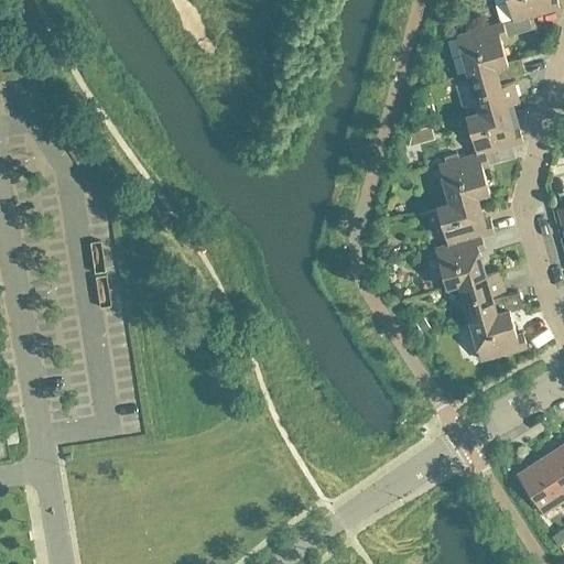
[(507,0),(513,20),(560,7),(557,0),(507,0)]
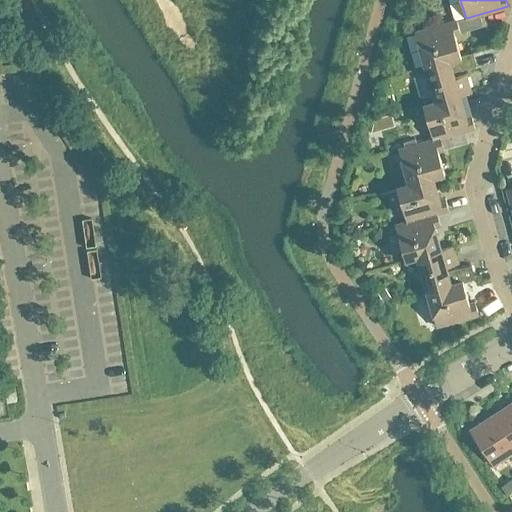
[(461,56),(454,34),(460,32),(457,19),(415,31),(425,66),(461,56)]
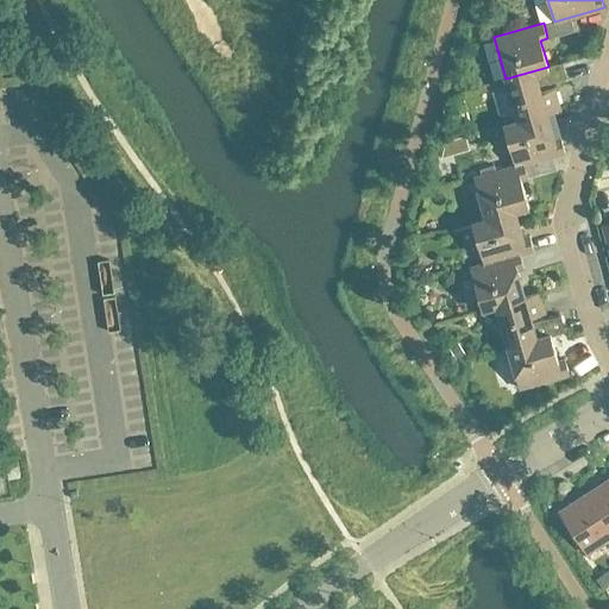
[(560,108),(554,88),(540,92),(539,86),(567,77),(563,62),(548,67),(506,79),(516,120),(518,120),(546,112),(546,113),(560,108)]
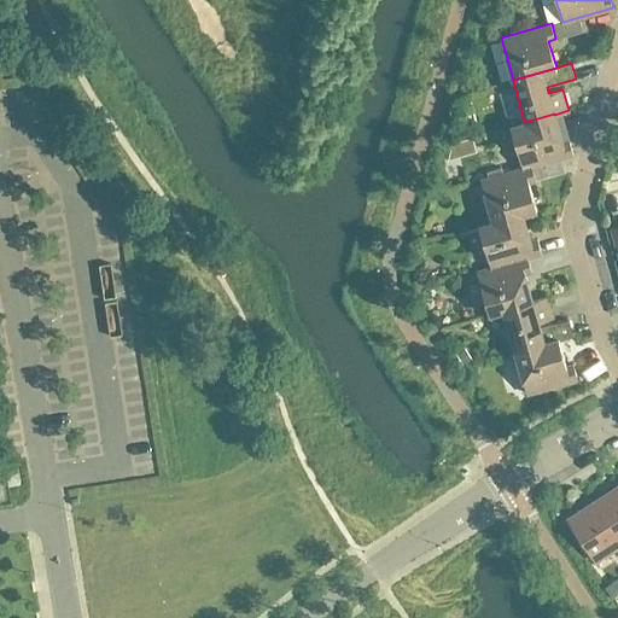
[(483,106),(495,106),(496,120),(502,120),(500,91),(483,92),(483,106)]
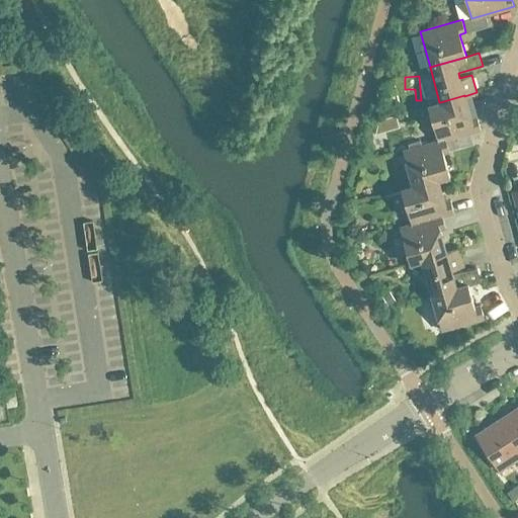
[(471,118),(464,96),(464,95),(440,102),(439,102),(428,105),(438,140),(438,141),(445,139),(446,140),(481,130),(477,116),(471,118)]
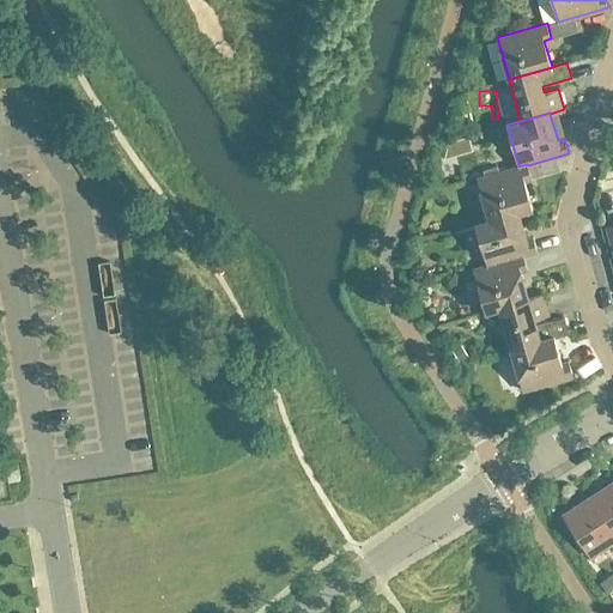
[(533,208),(525,181),(532,178),(528,165),(527,164),(519,167),(519,165),(499,171),(485,175),(477,177),(489,219),(519,212),(533,208)]
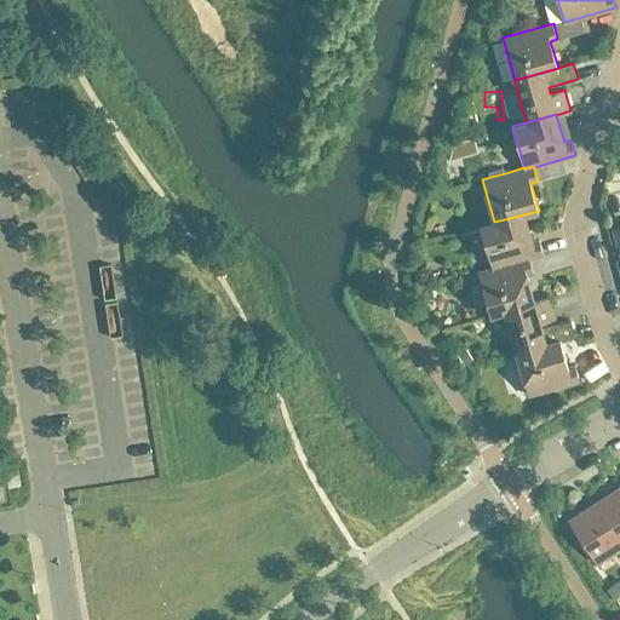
[(504,167),(488,171),(491,177),(505,173),(504,167)]
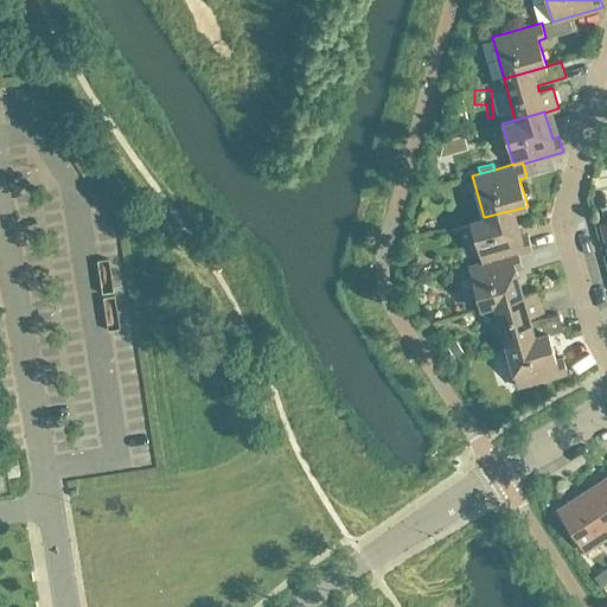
[(521,236),(513,210),(484,217),(471,221),(483,262),(503,256),(518,251),(518,253),(532,249),(528,234),(521,236)]
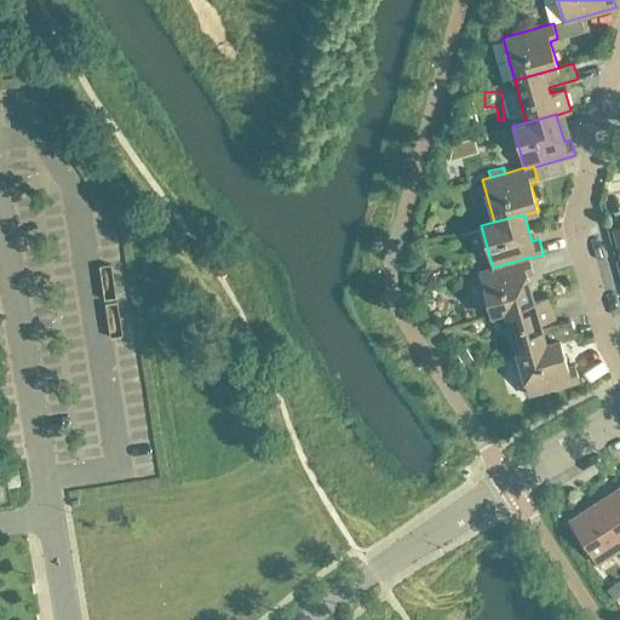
[(534,302),(534,300),(527,275),(534,273),(529,258),(529,257),(514,262),(493,268),(478,271),(491,315),(505,311),(505,310),(534,302)]
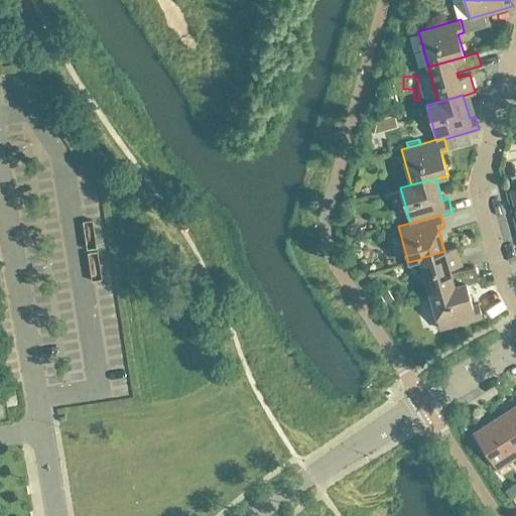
[(449,268),(462,265),(457,247),(444,250),(444,251),(420,258),(420,259),(430,293),(467,282),(467,283),(479,279),(476,267),(452,273),(449,268)]
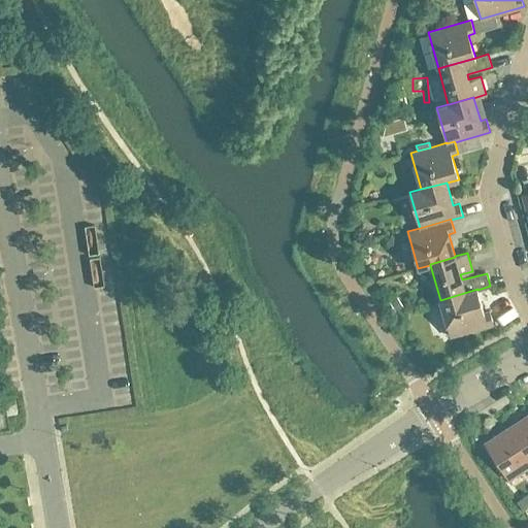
[(484,312),(477,290),(477,289),(440,300),(451,336),(493,324),(490,310),(484,312)]
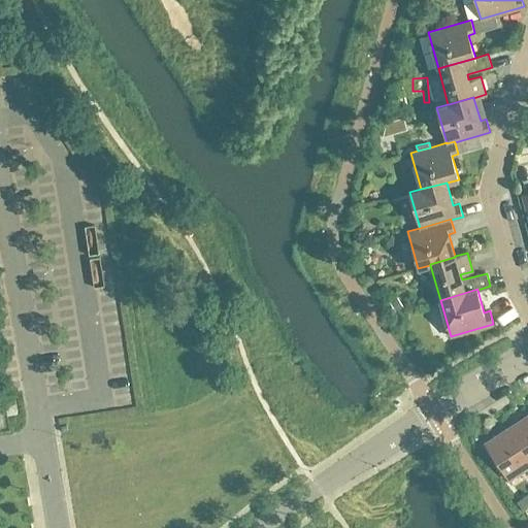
[(19,411),(17,396),(5,398),(5,401),(7,414),(19,411)]
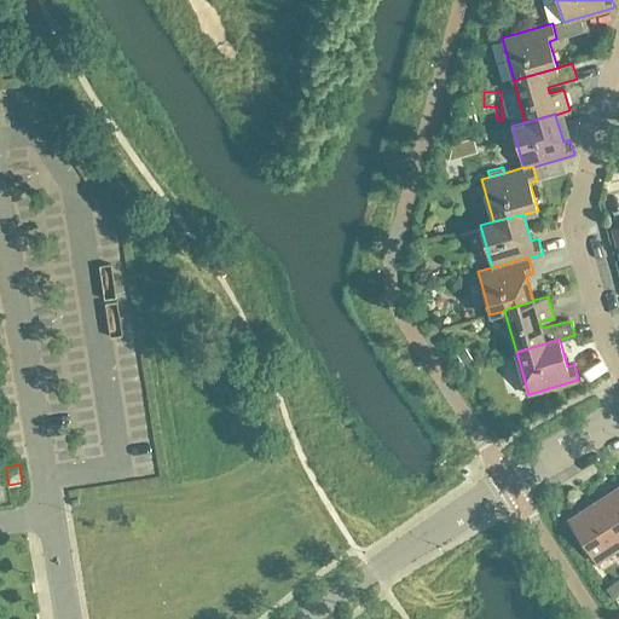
[(618,547),(618,501),(612,491),(590,505),(618,548),(618,547)]
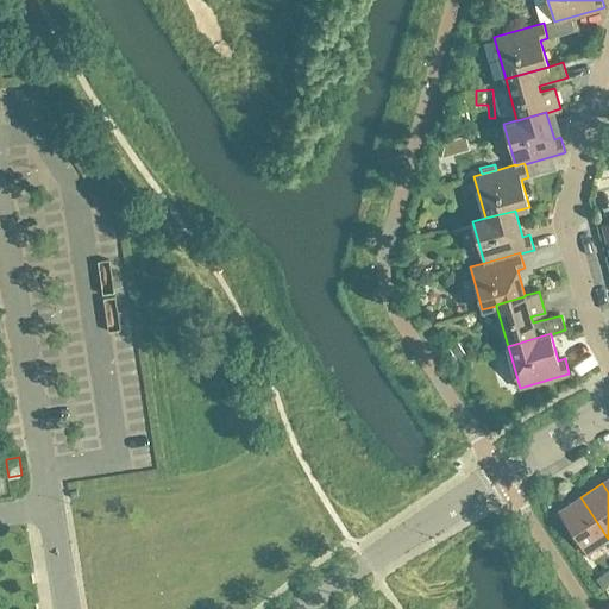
[(608,539),(581,497),(559,512),(586,553),(608,539)]
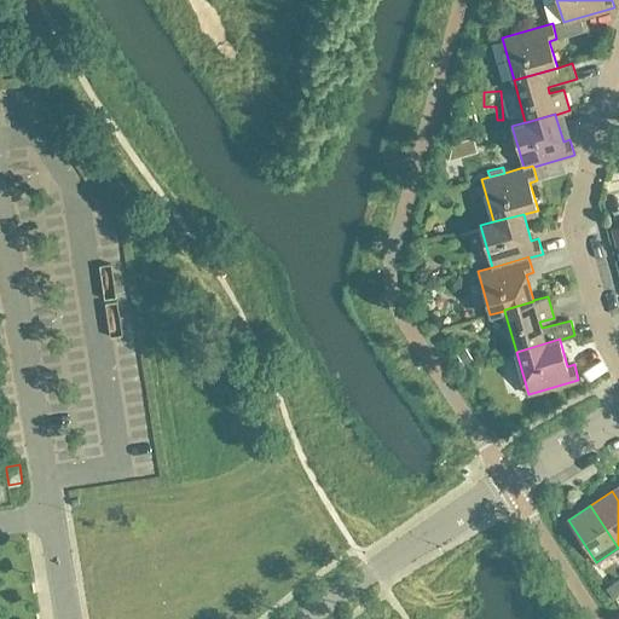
[(611,585),(607,588),(614,596),(617,594),(618,593),(618,580),(618,579),(611,585)]
